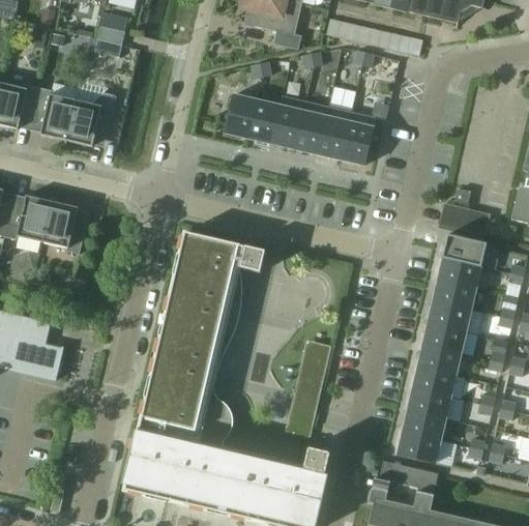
[(0,0),(0,15),(12,18),(17,0),(0,0)]
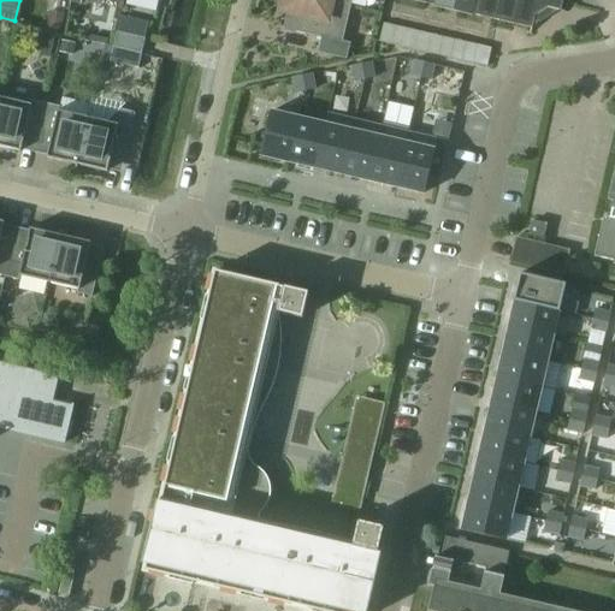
[(352,4),(335,0),(285,0),(284,7),(289,9),(285,27),(323,35),(319,49),(348,57),(352,41),(344,39),(352,4)]
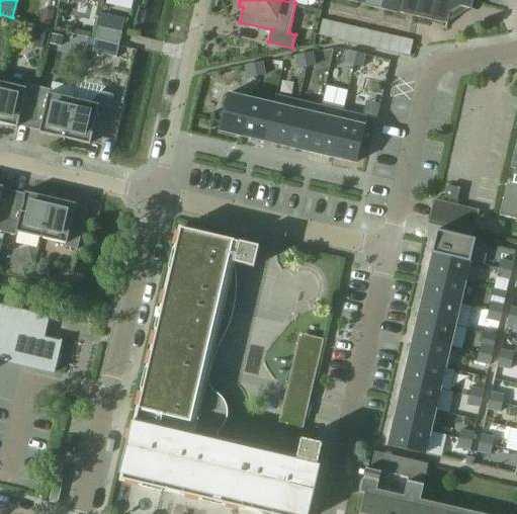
[(355,0),(364,2),(364,3),(400,11),(400,10),(448,22),(451,11),(461,4),(472,7),(474,0),(355,0)]
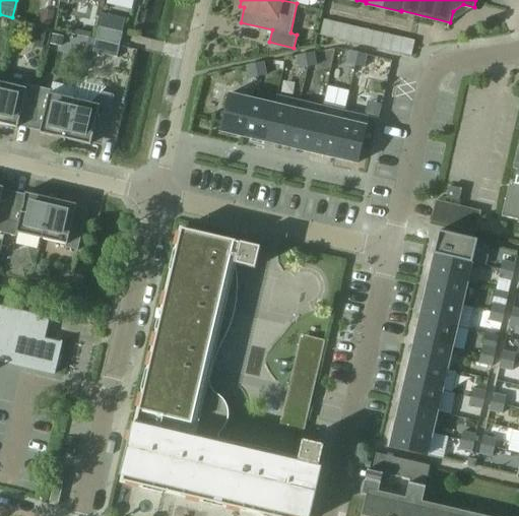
[(52,25),(55,10),(43,7),(39,22),(52,25)]
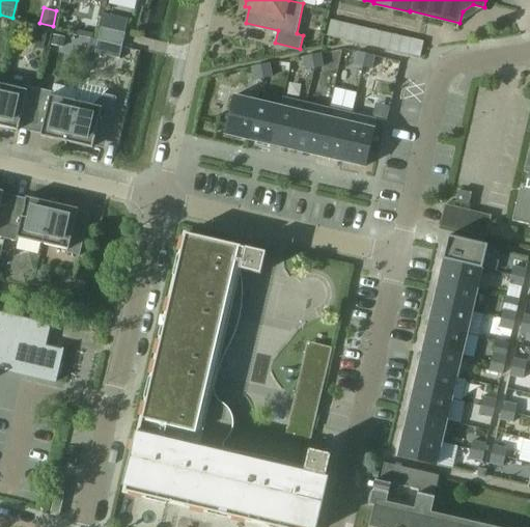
[(332,18),(328,34),(420,55),(424,39),(332,18)]
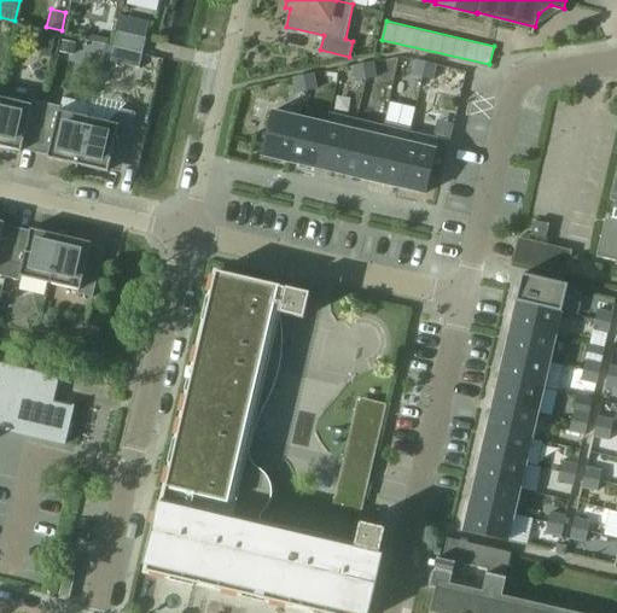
[(146,36),(118,29),(115,45),(144,51),(146,36)]
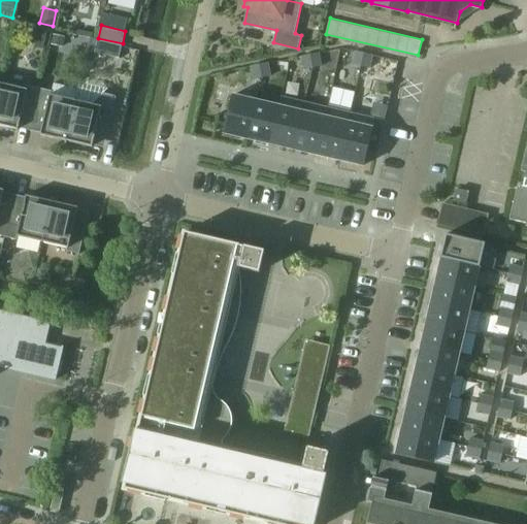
[(38,30),(35,44),(43,46),(46,31),(38,30)]
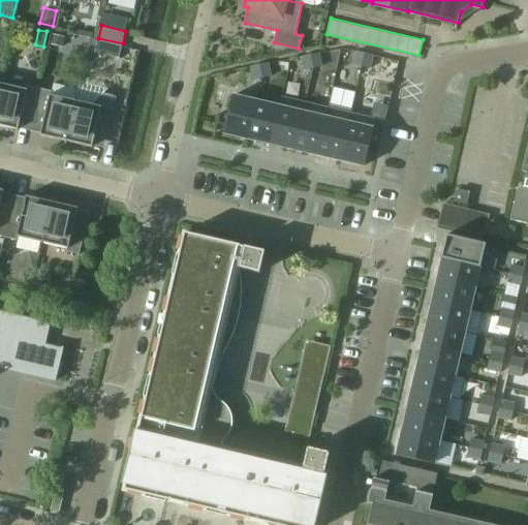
[(54,32),(52,41),(63,43),(65,35),(54,32)]
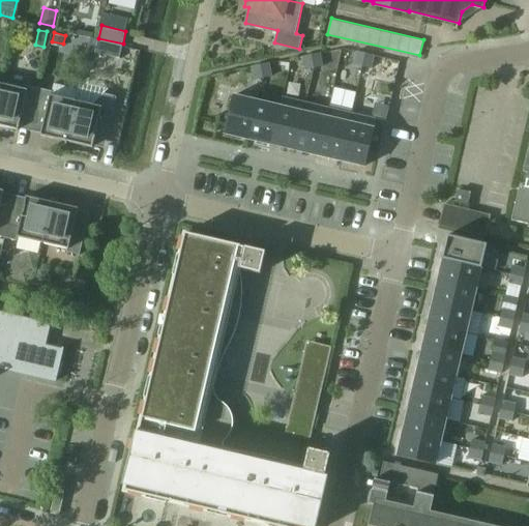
[(120,56),(123,44),(98,38),(96,51),(120,56)]
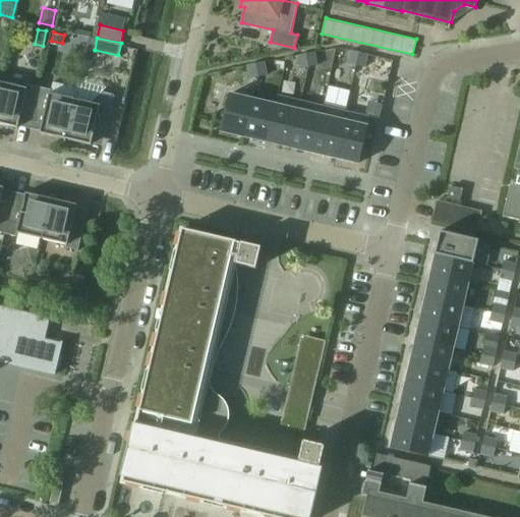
[(351,49),(348,61),(356,63),(359,50),(351,49)]
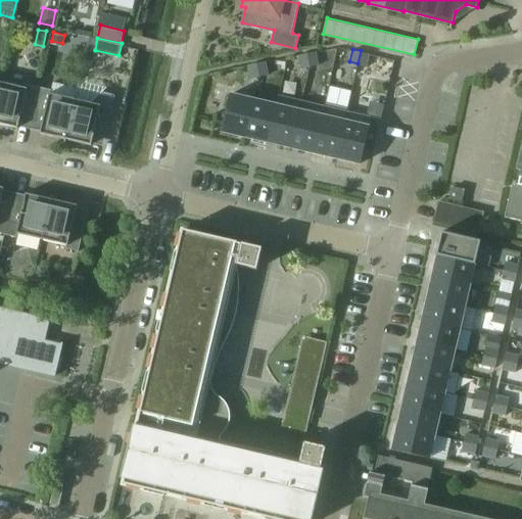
[(310,64),(319,63),(316,50),(307,52),(310,64)]
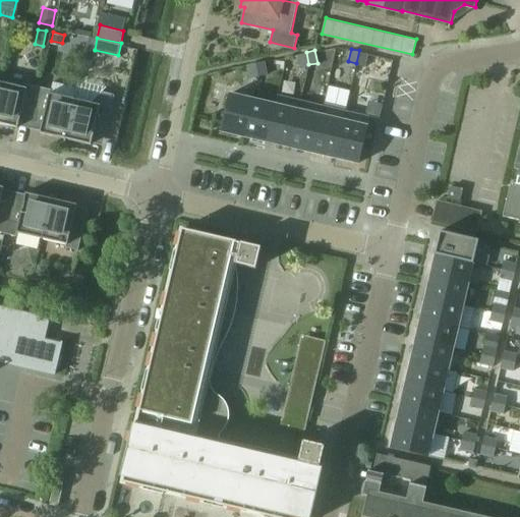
[(356,63),(365,65),(367,52),(359,50),(356,63)]
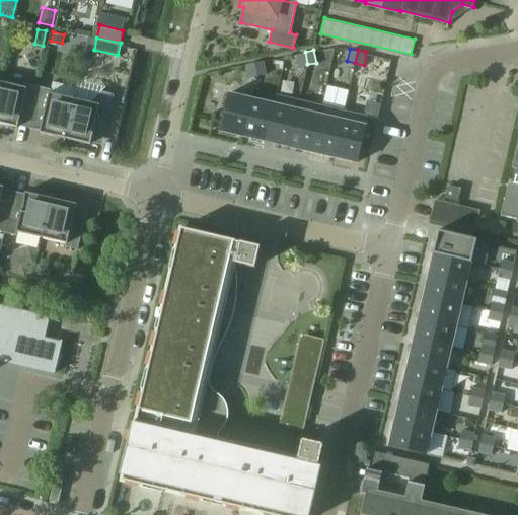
[(299,66),(307,64),(305,52),(296,53),(299,66)]
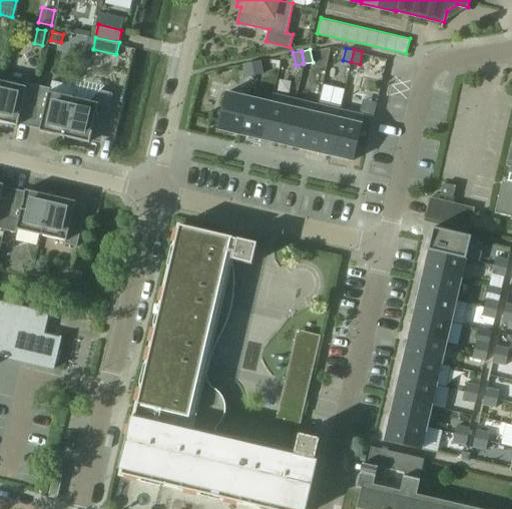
[(254,73),(264,71),(261,59),(252,60),(254,73)]
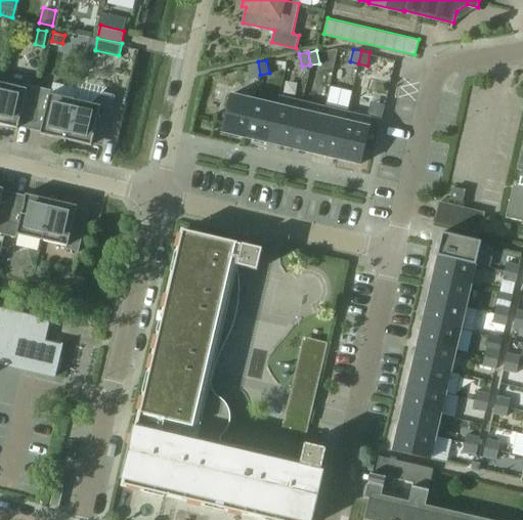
[(249,63),(252,77),(260,75),(258,61),(249,63)]
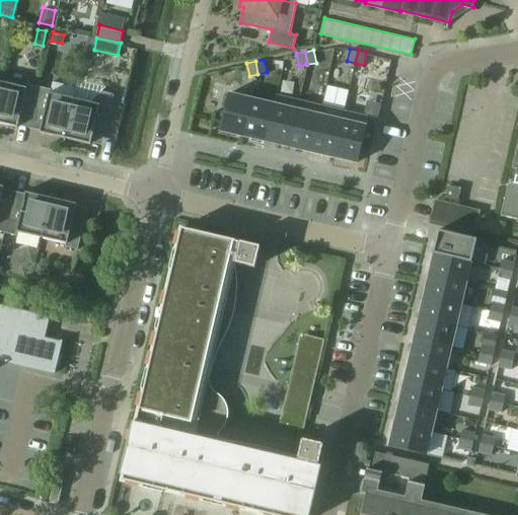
[(20,118),(31,120),(40,85),(27,82),(26,85),(2,80),(0,88),(0,121),(18,126),(20,118)]
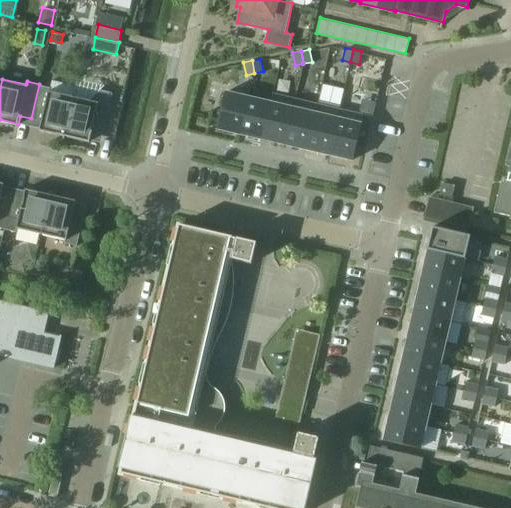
[(65,135),(74,95),(50,90),(51,87),(39,84),(31,118),(41,121),(39,129),(65,135)]
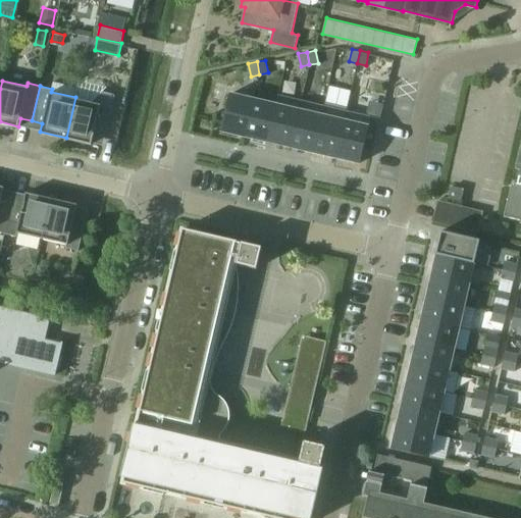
[(92,101),(75,97),(66,138),(92,144),(94,136),(105,138),(115,93),(103,90),(92,101)]
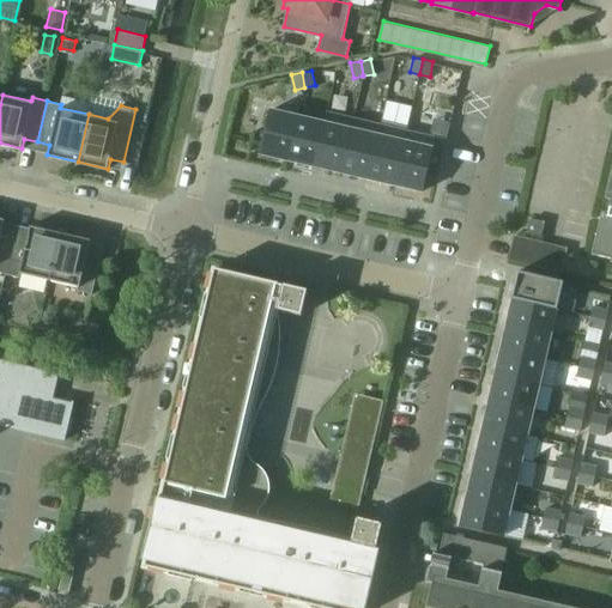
[(271,108),(260,152),(288,158),(298,114),(271,108)]
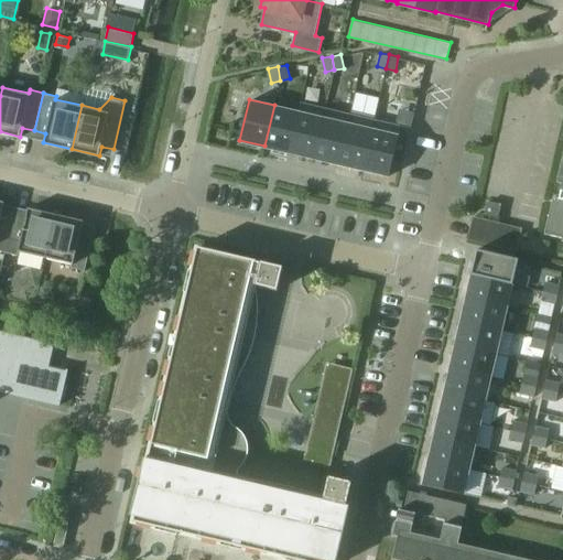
[(325,106),(300,100),(298,110),(299,110),(289,151),(288,154),(301,157),(302,154),(314,158),(325,106)]
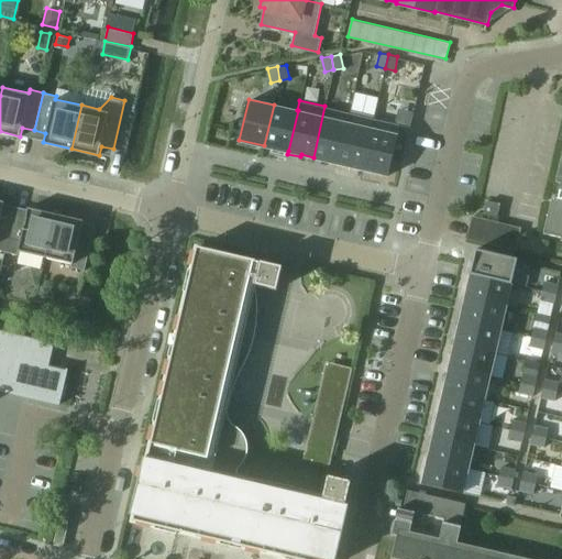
[(297,110),(274,105),(264,145),(288,151),(298,110),(297,110)]
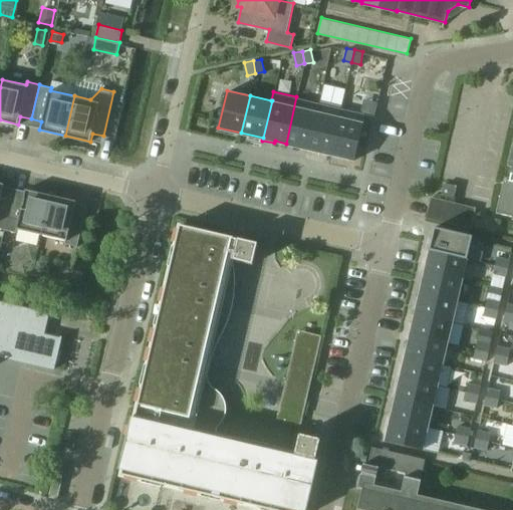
[(319,101),(296,96),(286,144),(308,149),(319,101)]
